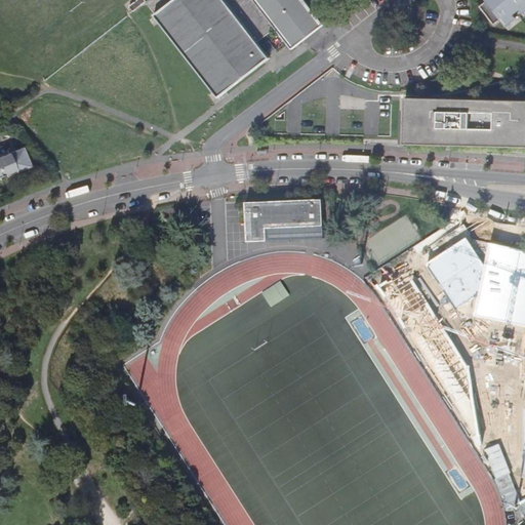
[(146,0),(137,0),(129,6),(132,10),(133,11),(147,1),(146,0)]
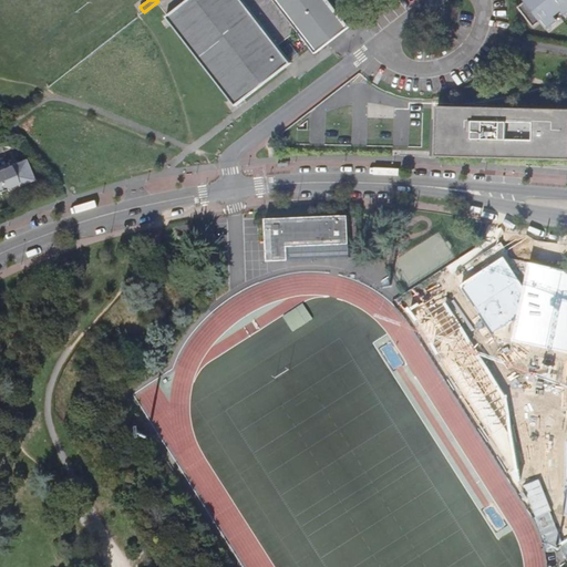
[(158,0),(158,1),(168,14),(168,16),(237,105),(291,62),(279,47),(297,31),(311,48),(316,53),(350,27),(329,0),(158,0)]
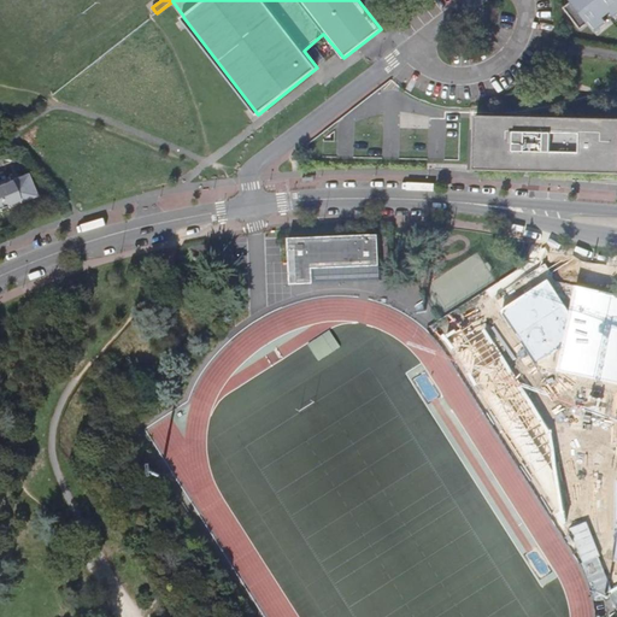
[(616,0),(574,0),(571,3),(563,9),(586,37),(607,21),(600,13),(607,7),(615,16),(616,12),(616,0)]
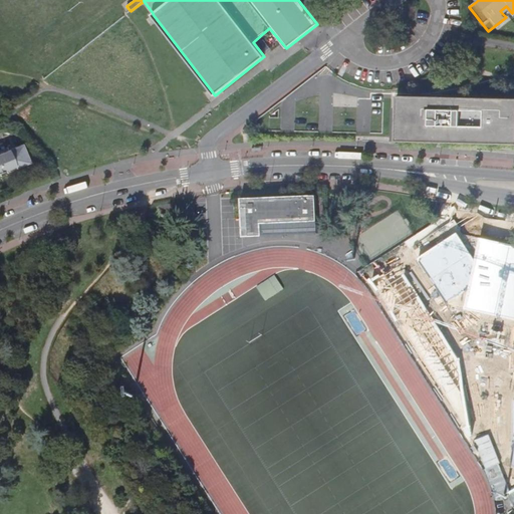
[(513,98),(398,96),(397,138),(470,140),(513,140),(513,98)]
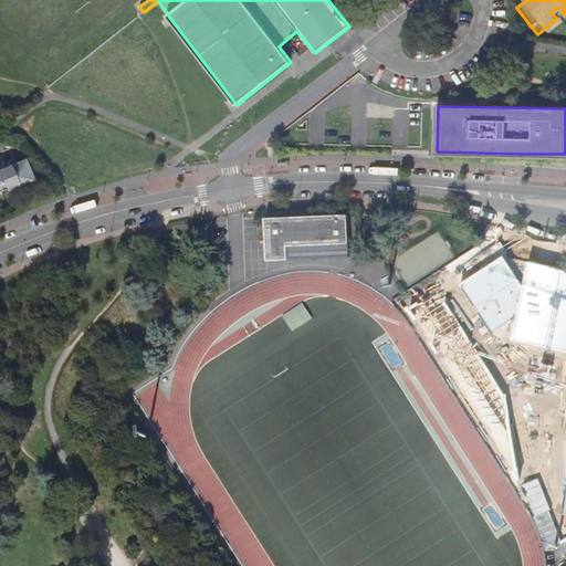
[(18,187),(33,180),(24,159),(19,161),(18,158),(7,163),(9,165),(17,184),(18,187)]
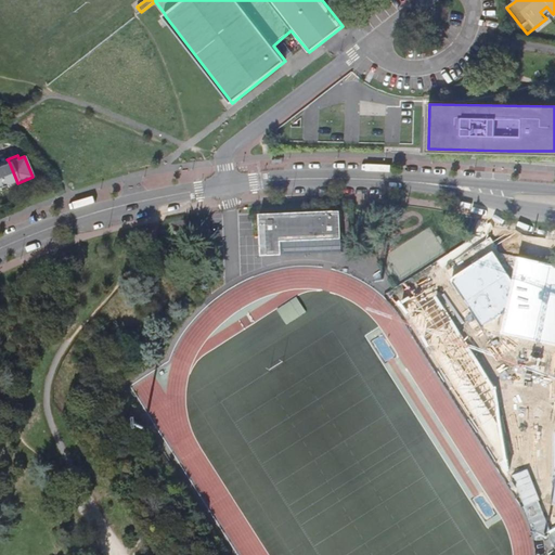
[(9,162),(0,165),(0,186),(16,180),(9,162)]
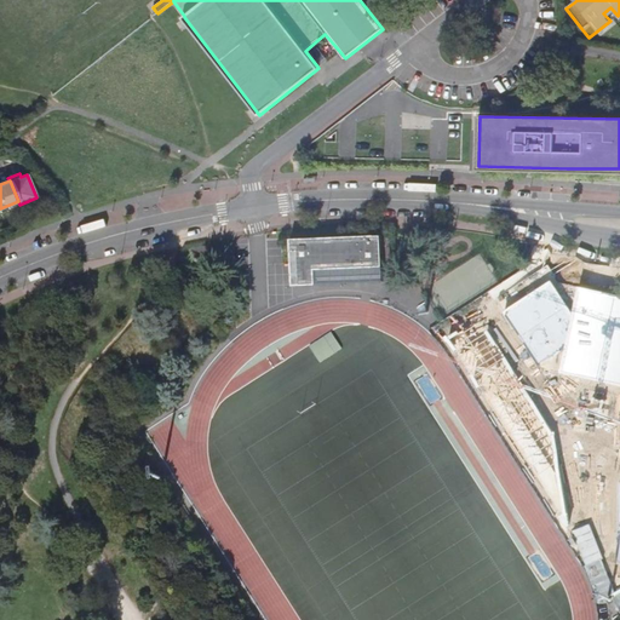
[(382,235),(291,239),(291,252),(298,251),(299,286),(384,282),(382,235)]
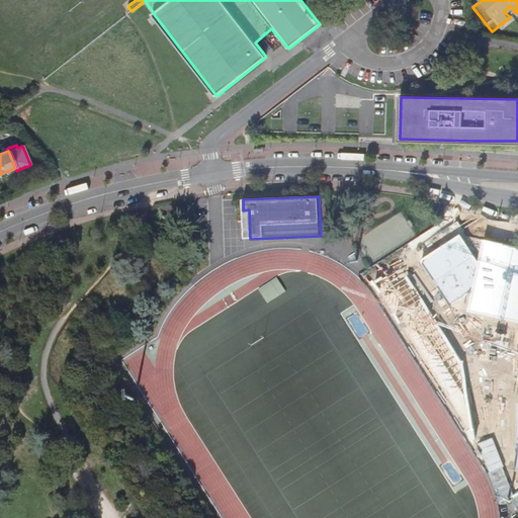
[(477,261),(459,235),(420,260),(448,304),(471,290),(466,312),(517,322),(517,402),(516,403),(515,470),(517,470),(517,247),(482,240),(477,261)]
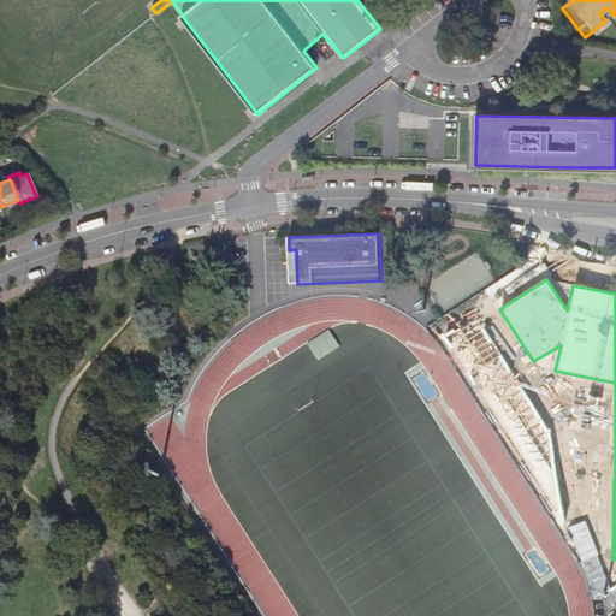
[(549,431),(478,318),(443,339),(560,526),(564,522),(549,431)]
